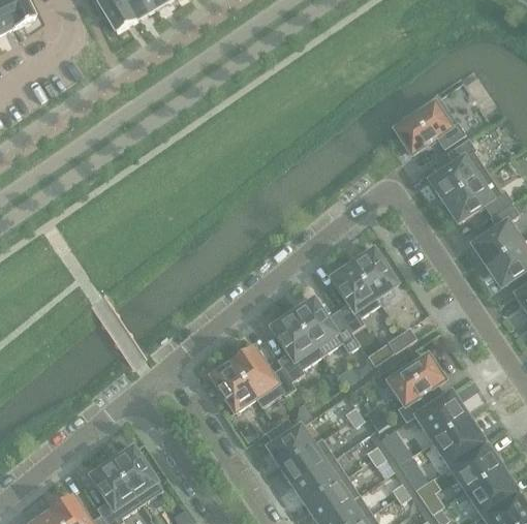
[(0,0),(0,5),(11,28),(32,18),(23,0),(0,0)]
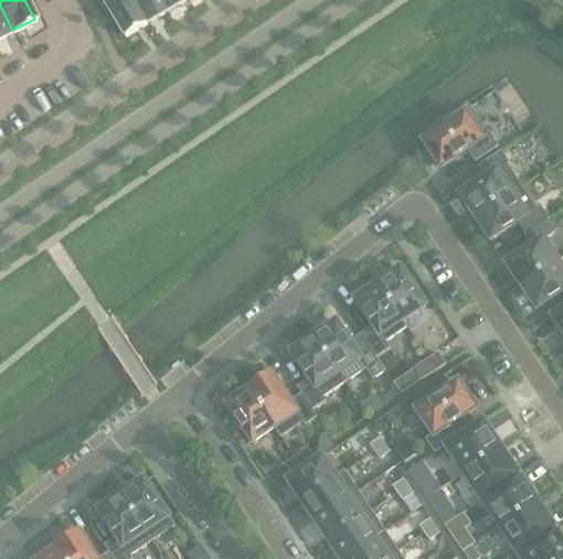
[(104,0),(124,34),(146,21),(133,0),(104,0)]
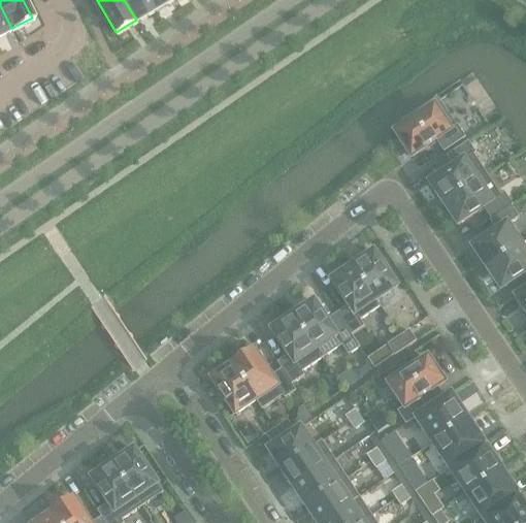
[(124,0),(136,20),(155,8),(150,0),(124,0)]
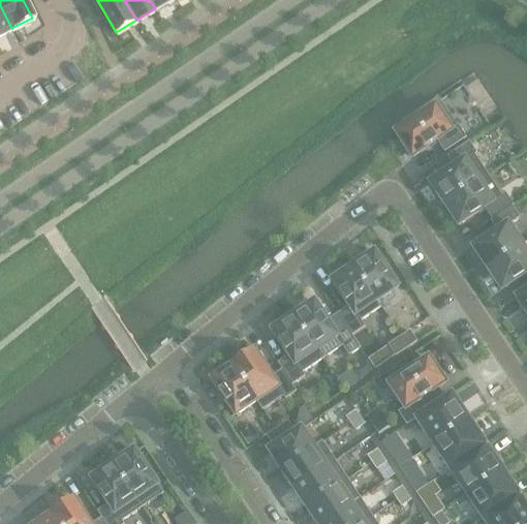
[(150,0),(155,8),(169,0),(150,0)]
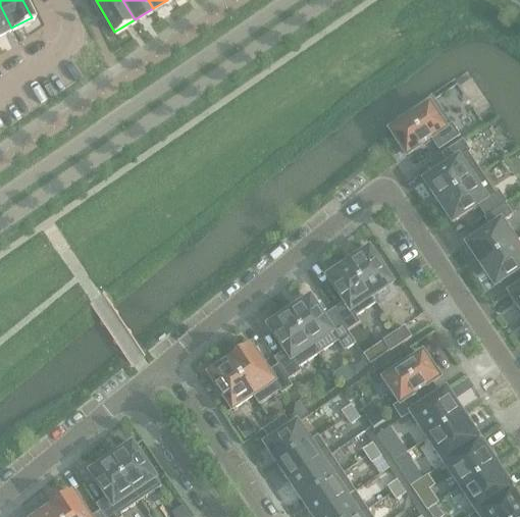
[(0,33),(11,28),(0,5),(0,33)]
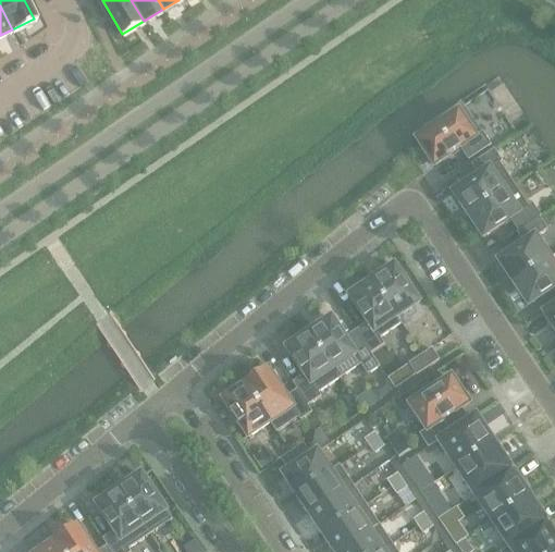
[(457,109),(417,136),(433,162),(447,152),(459,145),(467,157),(490,142),(481,129),(473,133),(457,109)]
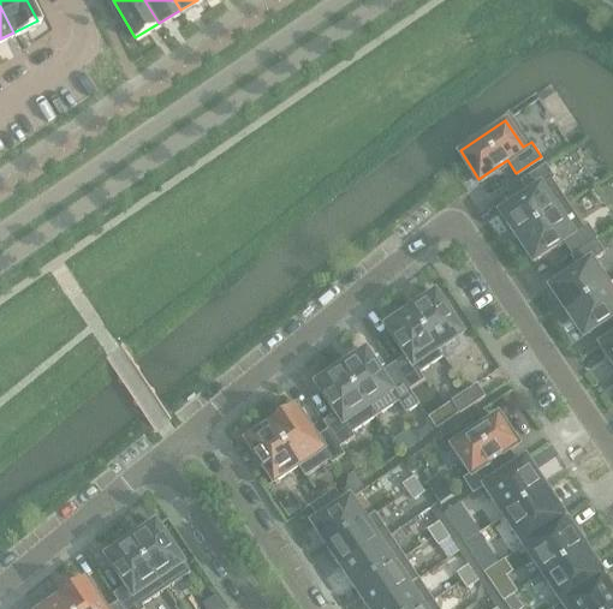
[(527,190),(499,208),(515,232),(513,233),(513,234),(566,199),(551,175),(553,174),(545,161),(519,178),(527,190)]
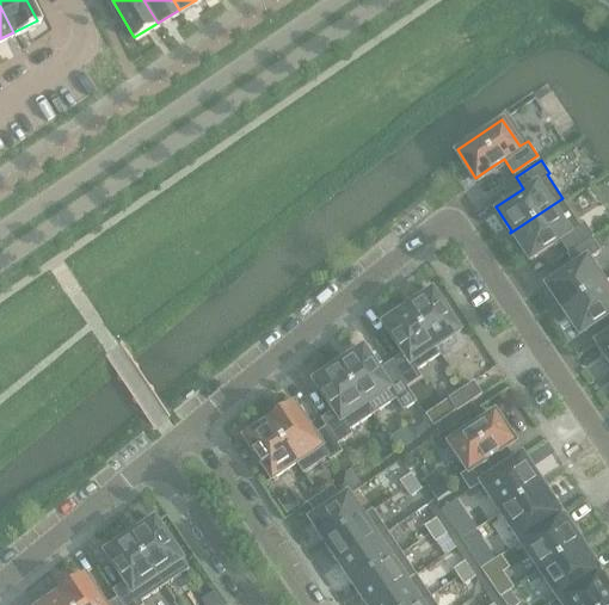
[(563,198),(510,233),(511,235),(512,235),(521,247),(520,247),(522,251),(523,249),(528,257),(558,236),(567,249),(590,234),(592,233),(583,218),(578,221),(563,198)]
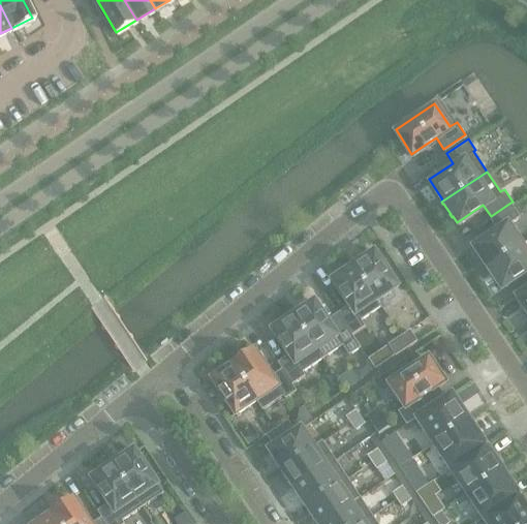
[(510,203),(491,216),(489,217),(496,227),(472,244),(486,265),(484,266),(485,266),(521,242),(507,221),(519,214),(510,203)]
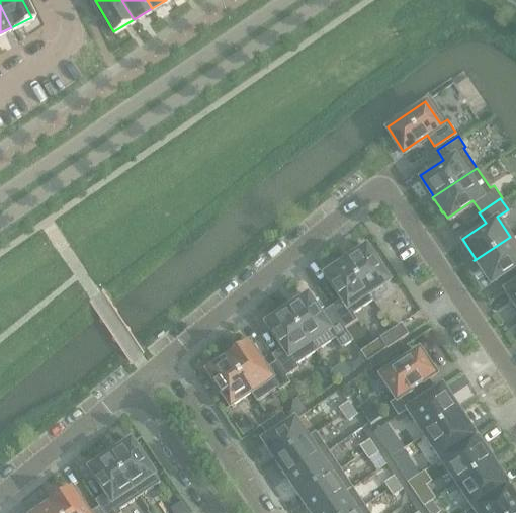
[(515,233),(510,237),(475,260),(476,262),(483,272),(483,273),(485,275),(486,274),(490,280),(515,264),(515,265),(515,233)]
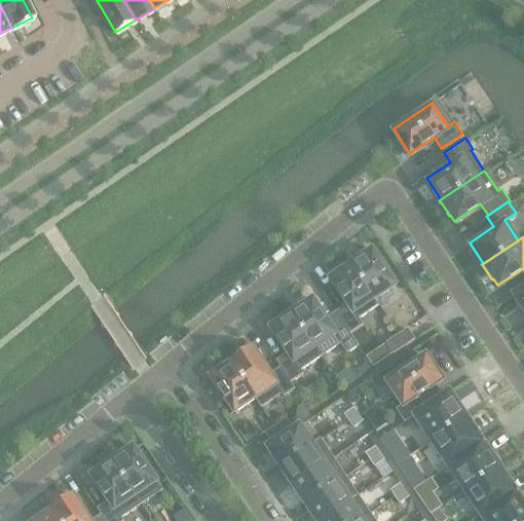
[(350,261),(373,296),(395,282),(388,272),(389,271),(388,268),(387,269),(380,258),(381,258),(379,256),(378,257),(371,247),(350,261)]
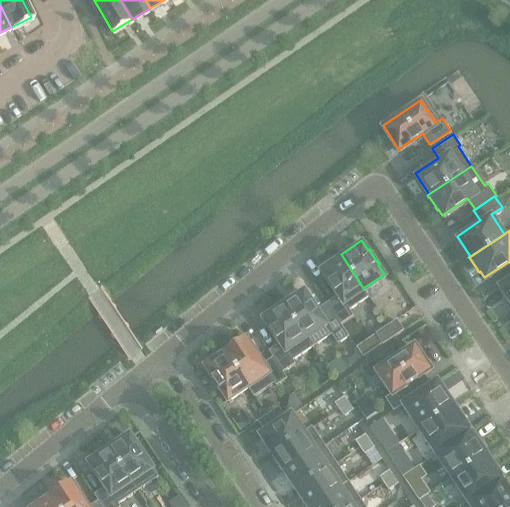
[(326,264),(320,268),(336,293),(325,300),(339,321),(352,313),(348,307),(367,294),(363,288),(341,254),(340,252),(338,254),(328,261),(325,262),(326,264)]
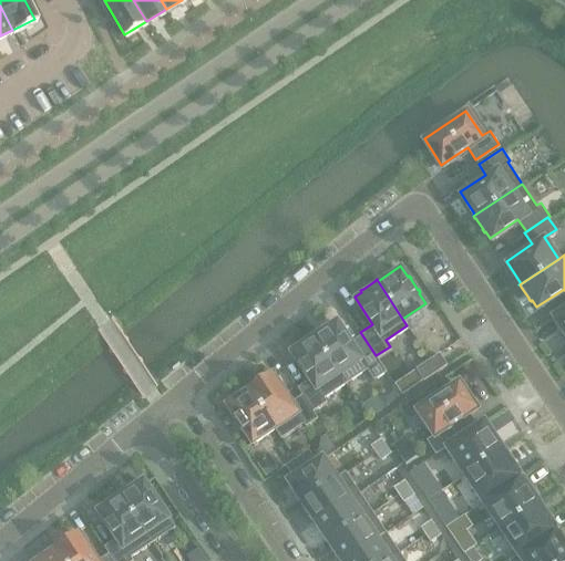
[(564,305),(552,314),(560,325),(558,325),(561,329),(562,329),(564,333),(564,305)]
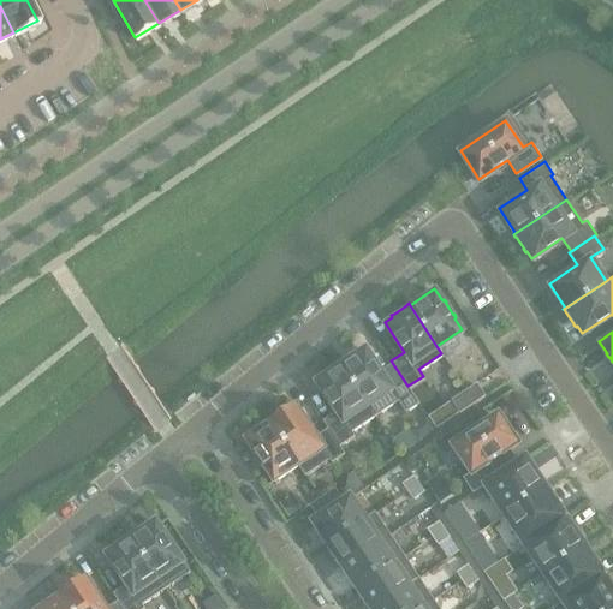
[(340,362),(339,363),(374,413),(397,398),(405,410),(417,401),(408,386),(391,360),(380,369),(364,346),(340,362)]
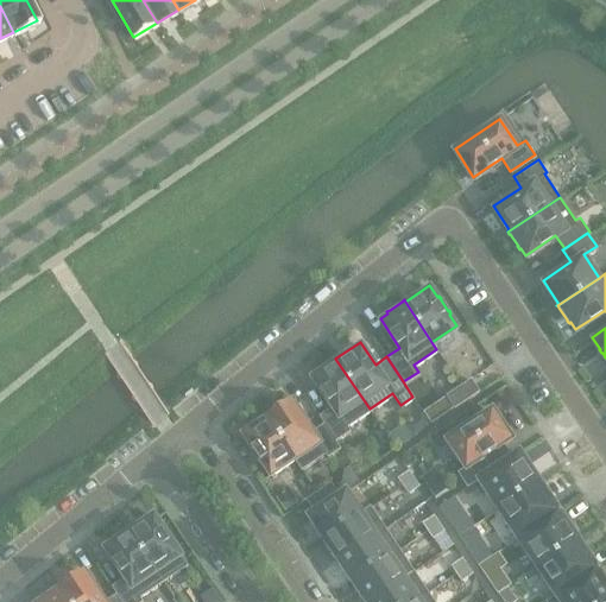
[(319,371),(311,375),(330,405),(317,413),(322,420),(334,438),(349,429),(346,424),(370,409),(335,359),(336,357),(335,356),(333,359),(321,367),(320,367),(317,368),(319,371)]
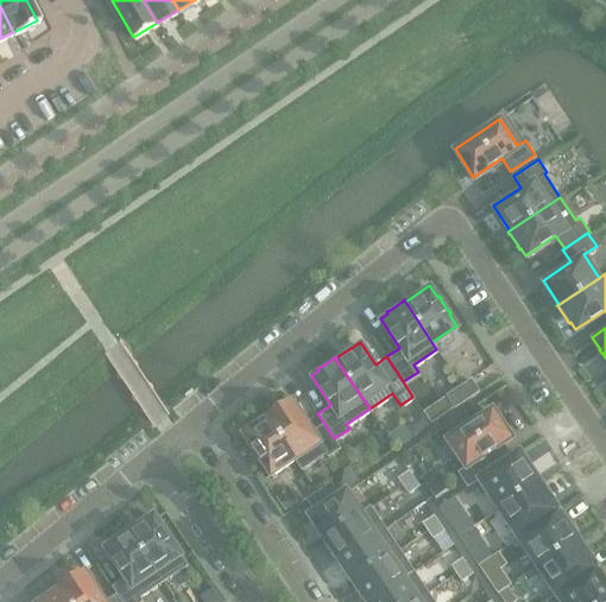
[(469,376),(444,393),(453,405),(478,388),(469,376)]
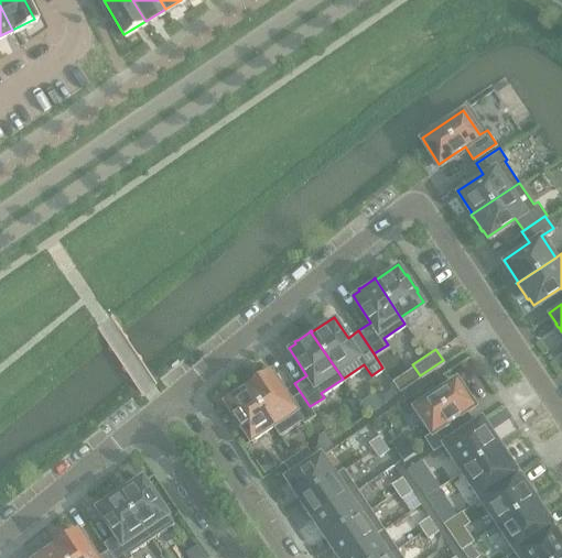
[(270,370),(247,385),(273,424),(272,424),(278,434),(301,418),(302,422),(314,413),(310,406),(299,390),(289,397),(270,370)]
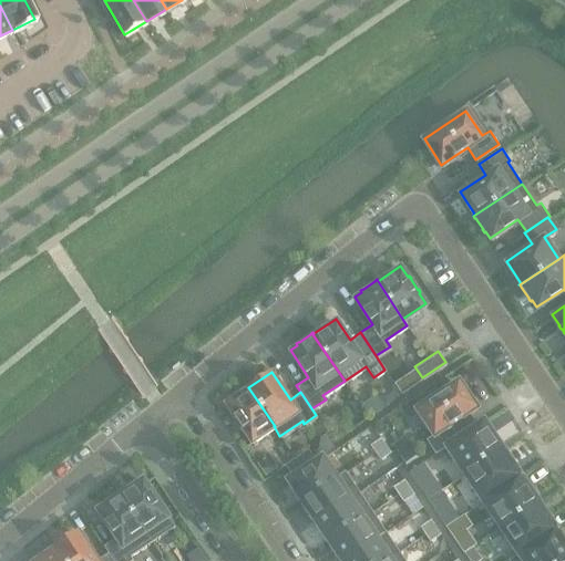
[(392,381),(376,392),(383,404),(400,393),(400,392),(392,381)]
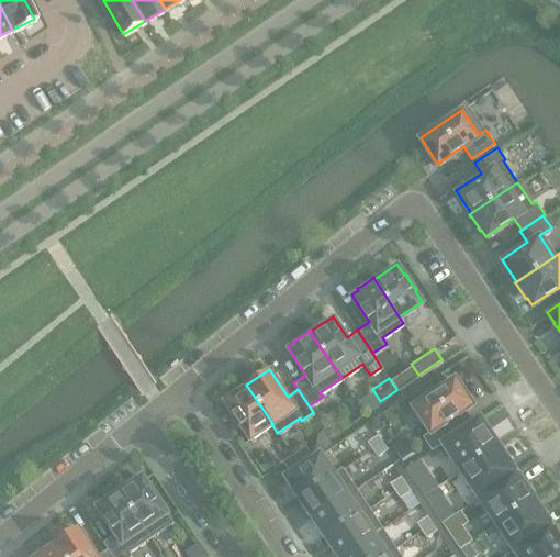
[(454,378),(413,405),(429,430),(422,434),(430,448),(440,441),(454,433),(446,421),(457,413),(471,403),(454,378)]
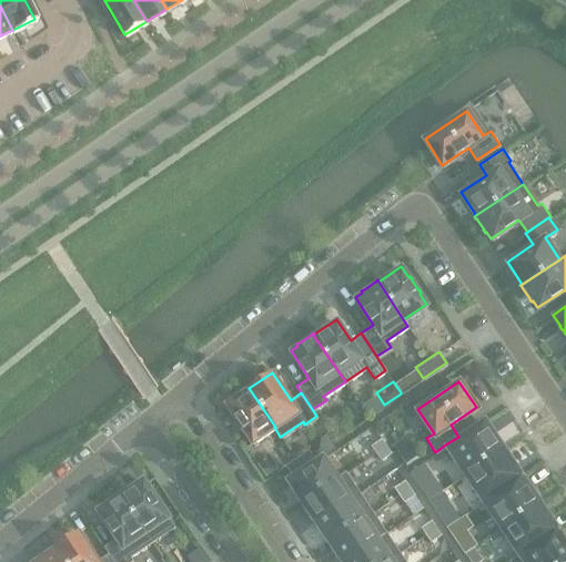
[(231,400),(226,404),(235,417),(234,417),(242,429),(243,428),(252,442),(274,427),(275,427),(249,388),(244,391),(242,387),(228,396),(231,400)]
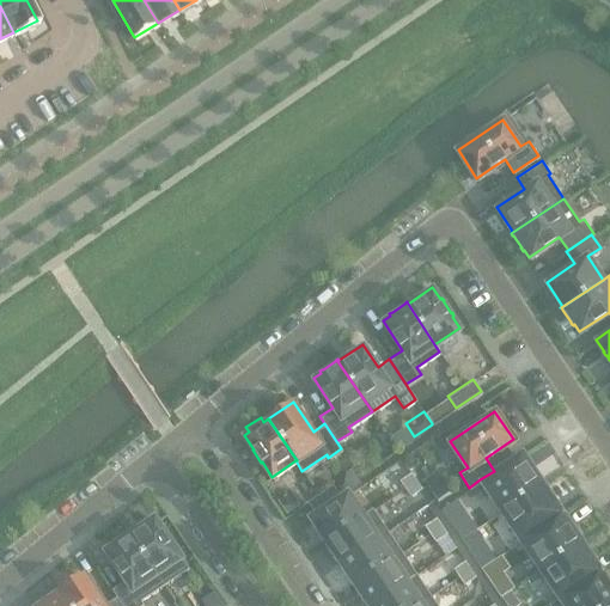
[(530,464),(522,452),(494,471),(480,479),(500,510),(542,482),(532,467),(534,467),(531,464),(530,464)]
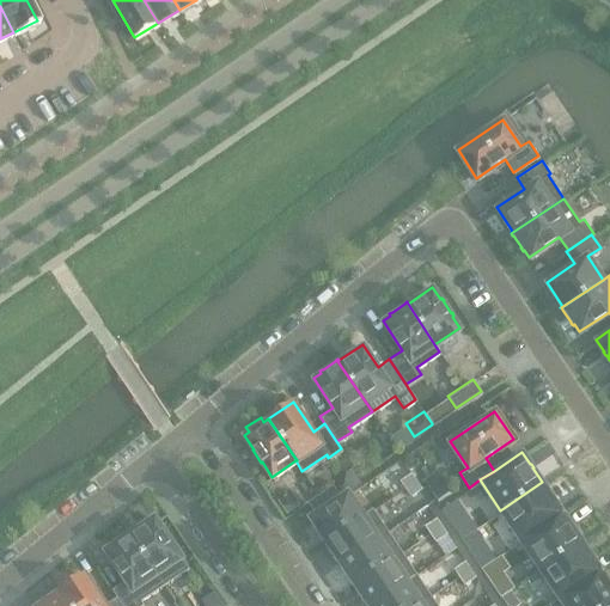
[(410,470),(398,478),(403,485),(415,478),(410,470)]
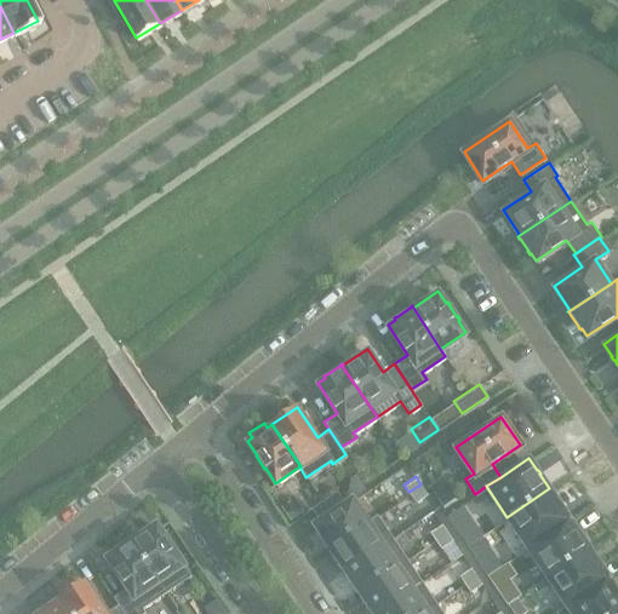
[(421,485),(408,492),(415,500),(427,492),(421,485)]
